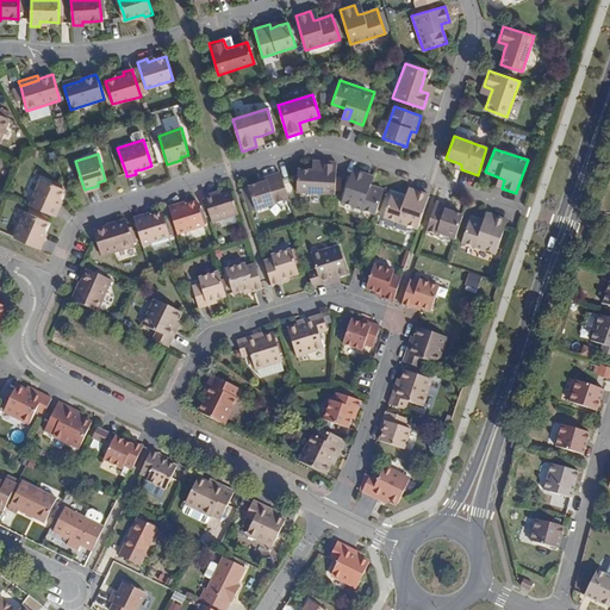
[(298,194),(335,195),(336,173),(336,163),(321,162),(321,173),(313,172),(299,172),(298,194)]
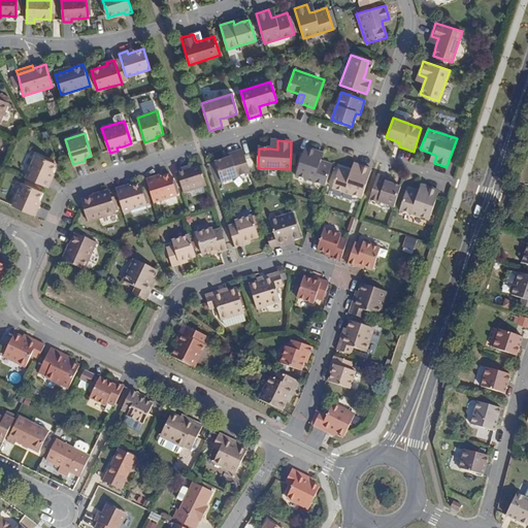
[(296,176),(325,187),(332,166),(321,161),(315,160),(318,152),(305,147),(296,176)]
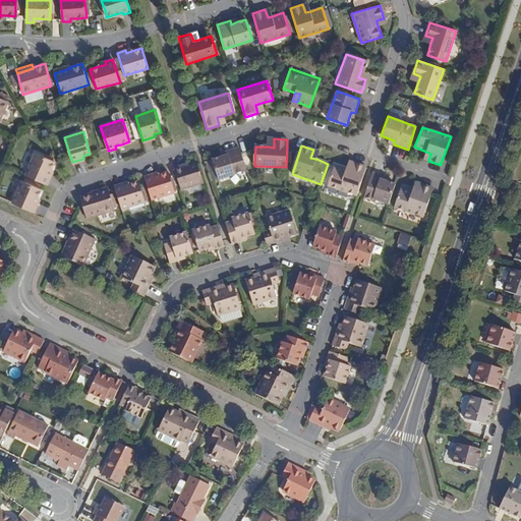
[(218,180),(246,171),(239,148),(219,154),(220,157),(207,162),(213,181),(218,179),(218,180)]
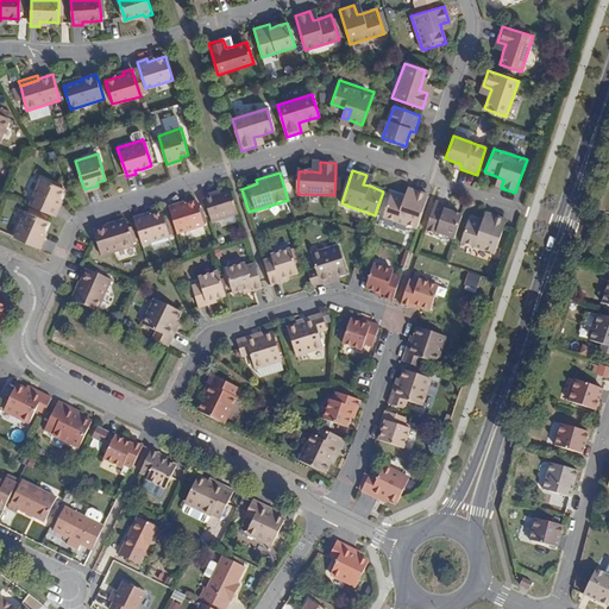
[(363,184),(370,186),(374,177),(366,175),(363,184)]
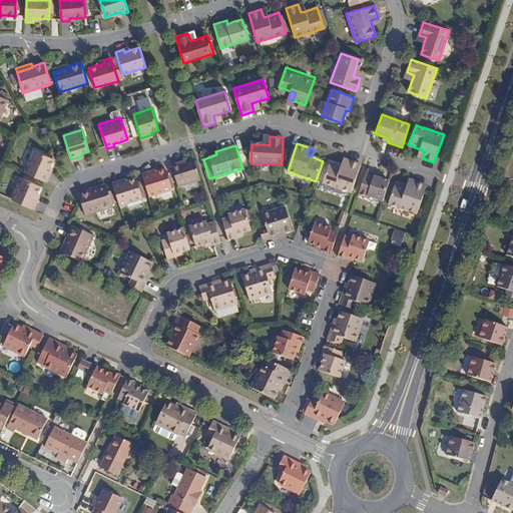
[(25,172),(44,180),(47,182),(50,174),(47,173),(50,168),(54,159),(34,150),(25,172)]
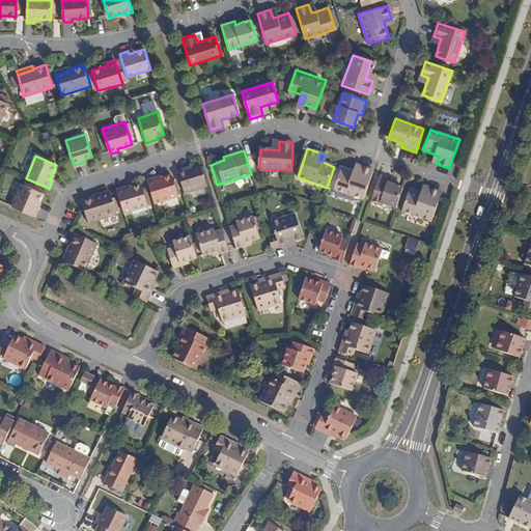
[(334,190),(364,200),(373,171),(360,166),(358,174),(353,172),(341,169),(334,190)]
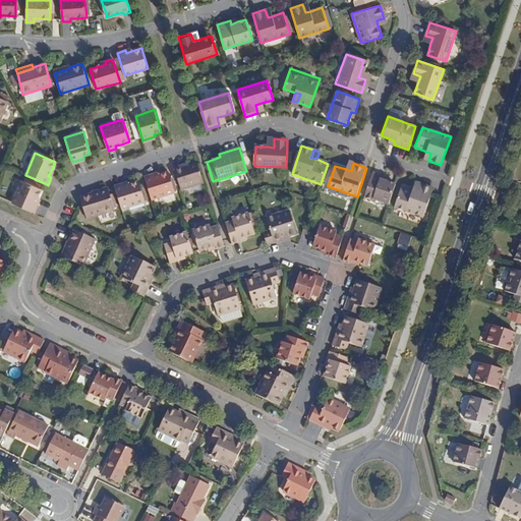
[(175,171),(182,192),(205,185),(197,164),(189,167),(183,168),(182,166),(174,168),(175,171)]
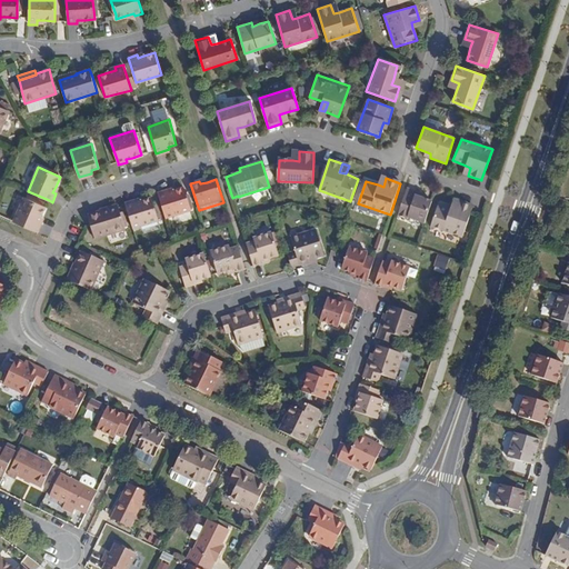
[(407,188),(398,217),(409,220),(410,218),(425,225),(432,201),(422,198),(417,197),(419,192),(407,188)]
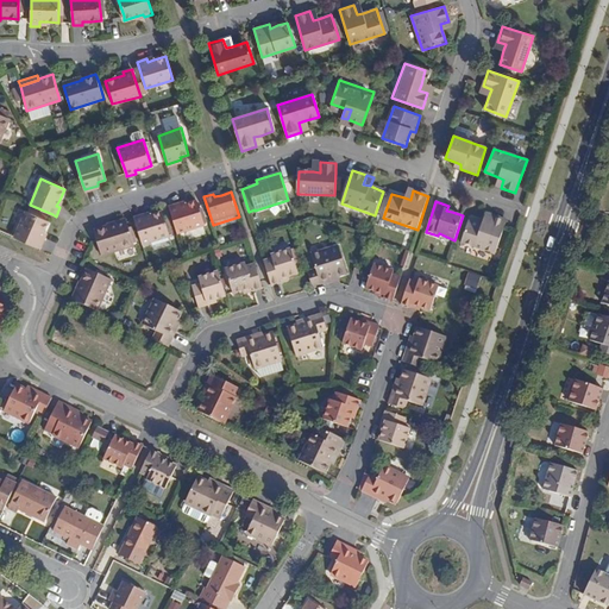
[(170,211),(177,234),(203,226),(196,202),(186,206),(179,207),(177,205),(169,207),(170,211)]
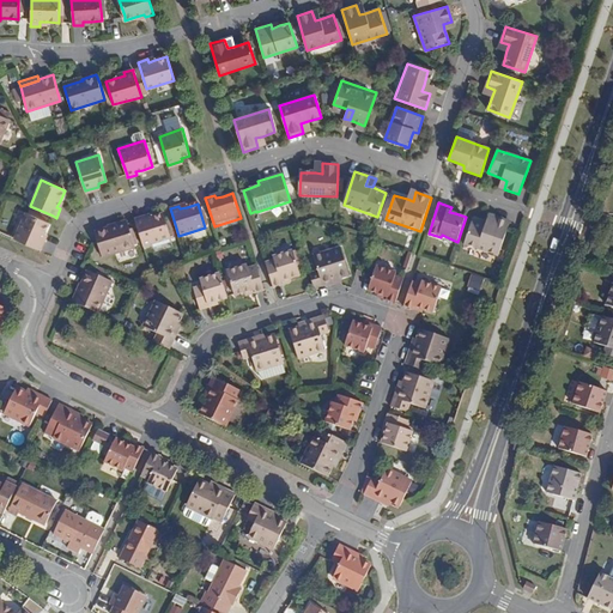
[(14,238),(41,250),(44,242),(41,241),(44,234),(49,223),(25,213),(14,238)]
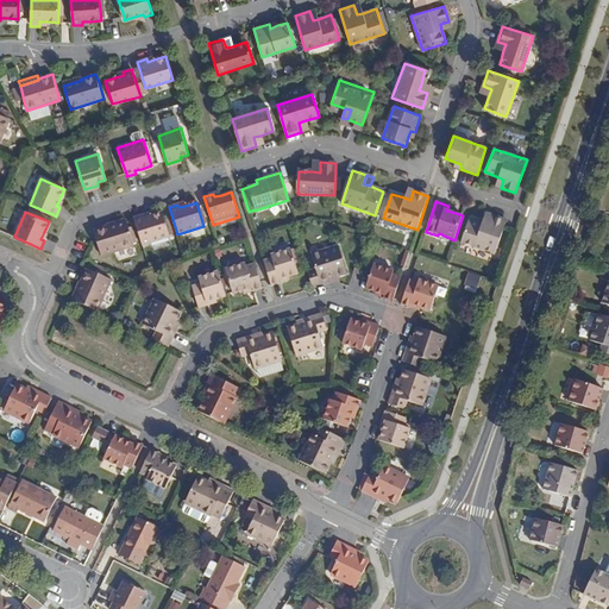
[(135,220),(143,245),(169,237),(161,213),(151,215),(144,218),(143,215),(135,218),(135,220)]
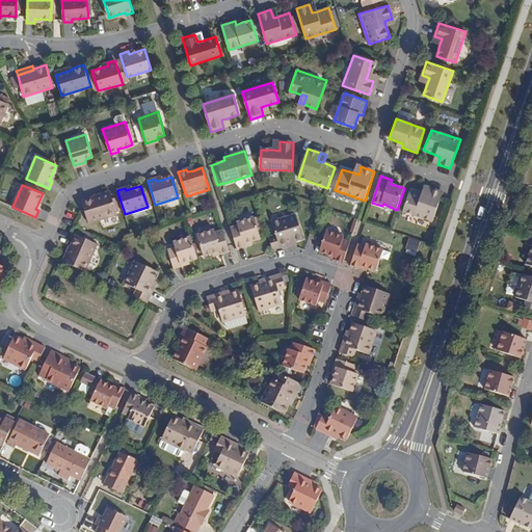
[(442,192),(429,188),(426,195),(422,194),(409,190),(402,212),(432,221),(442,192)]
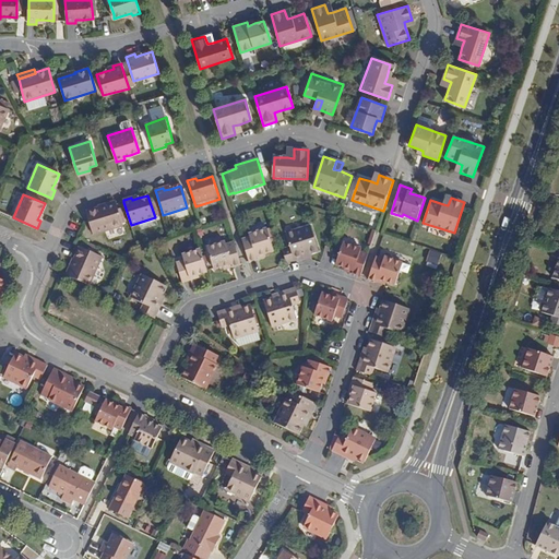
[(86,212),(91,227),(93,235),(122,226),(116,204),(99,210),(99,207),(86,212)]
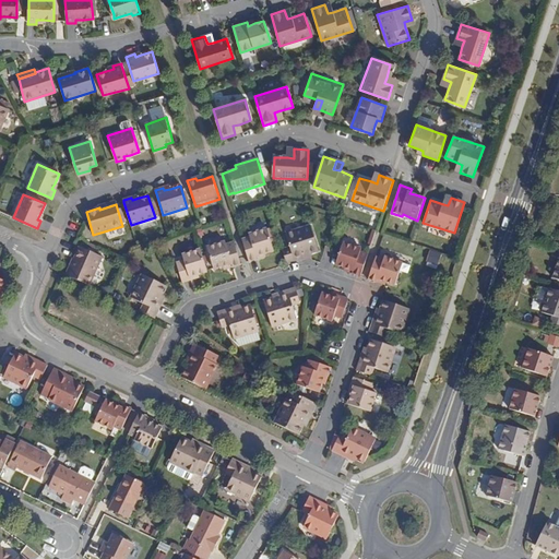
[(287,264),(304,260),(302,254),(309,253),(318,251),(310,226),(285,235),(289,247),(282,248),(287,264)]
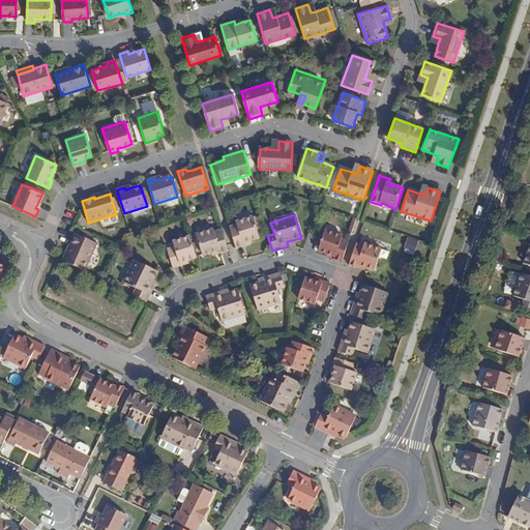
[(230,229),(236,249),(244,247),(242,244),(251,241),(260,239),(254,218),(236,224),(237,227),(230,229)]
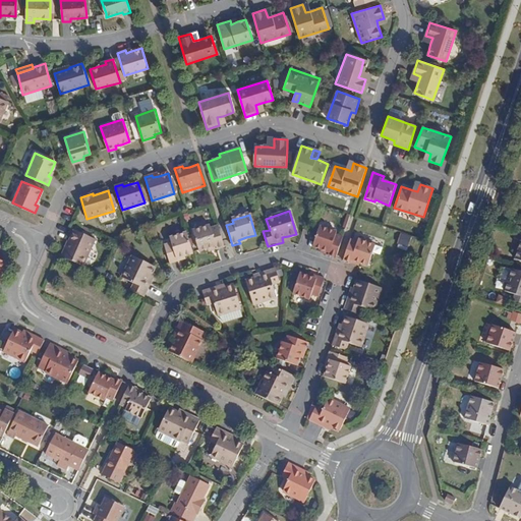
[(218,250),(225,248),(219,227),(211,229),(210,227),(193,231),(199,252),(208,250),(217,247),(218,250)]
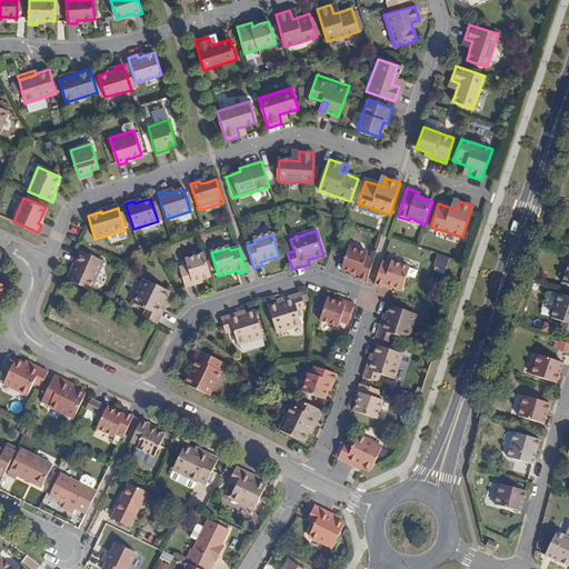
[(359,276),(358,279),(367,281),(375,259),(366,257),(367,253),(349,248),(341,270),(350,273),(359,276)]
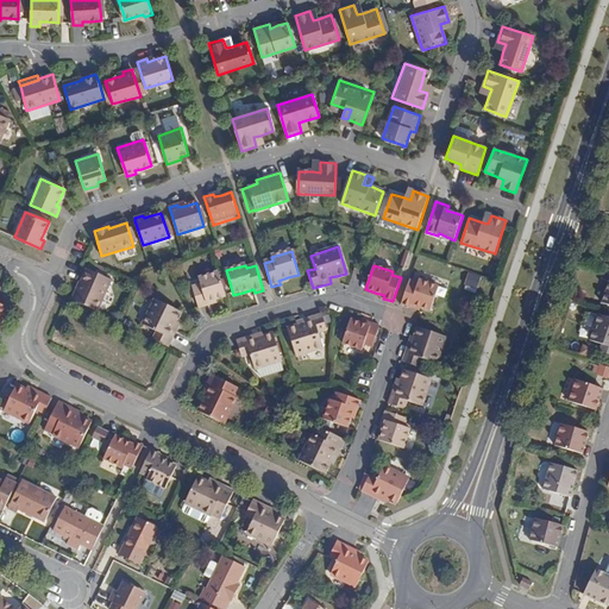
[(75,301),(96,312),(111,280),(87,269),(81,284),(82,284),(75,301)]
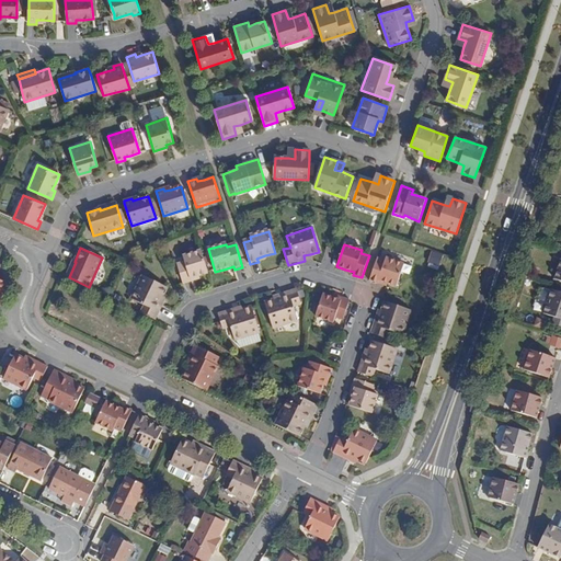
[(198,276),(208,273),(202,251),(183,256),(184,262),(176,264),(183,285),(191,282),(190,278),(198,276)]
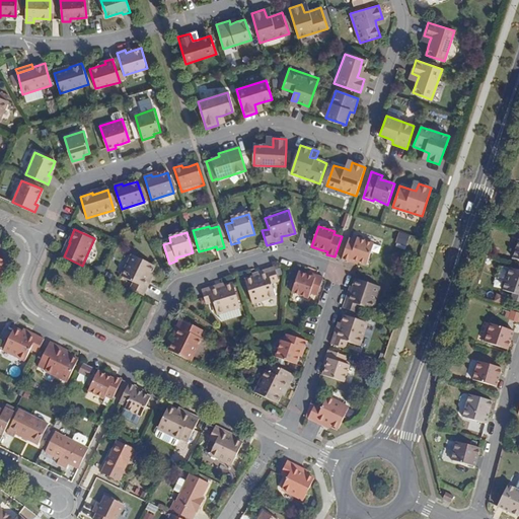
[(413,236),(403,233),(400,242),(410,245),(413,236)]
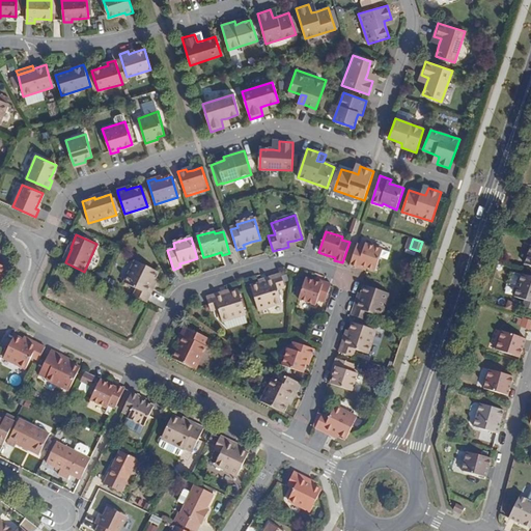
[(363,247),(357,245),(350,266),(357,268),(359,266),(366,268),(375,271),(383,250),(365,244),(363,247)]
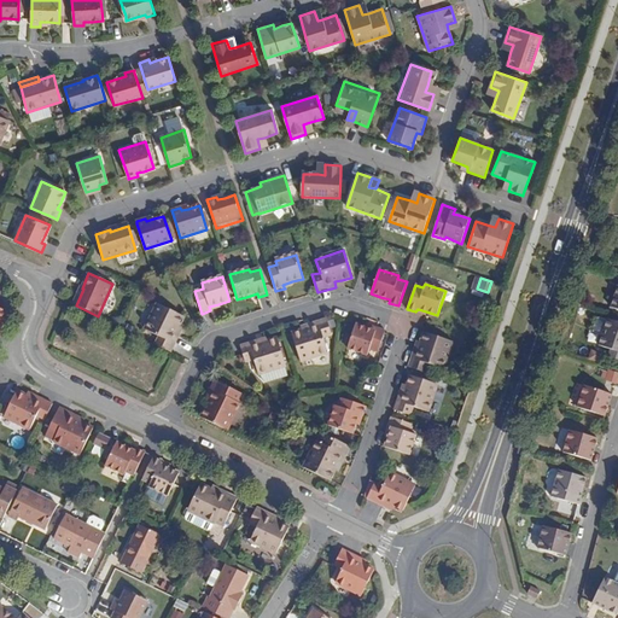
[(144,330),(158,337),(155,344),(170,353),(180,334),(176,332),(179,326),(184,316),(158,304),(144,330)]
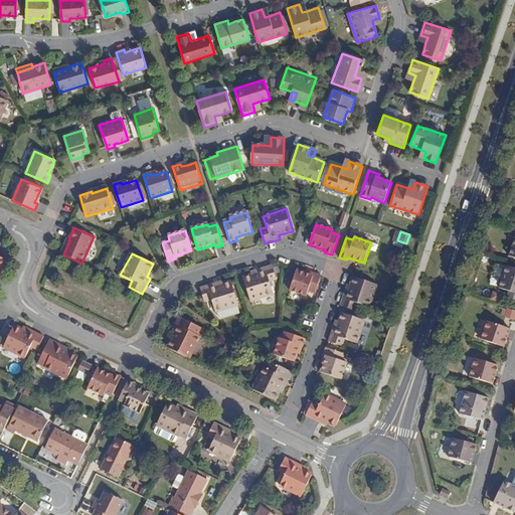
[(258,274),(251,276),(243,278),(250,301),(274,295),(270,282),(277,280),(273,265),(256,270),(258,274)]
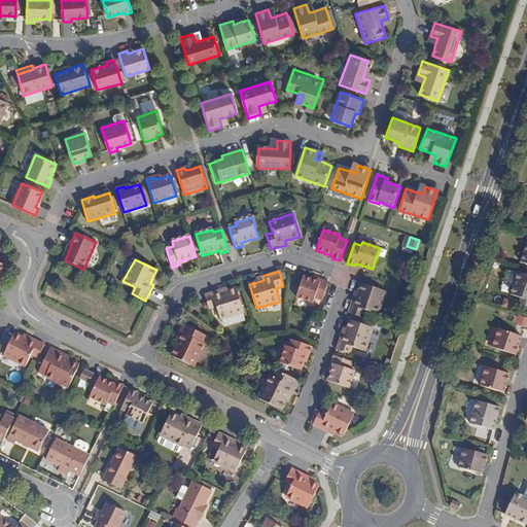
[(521,297),(519,304),(526,306),(526,274),(518,272),(511,294),(521,297)]
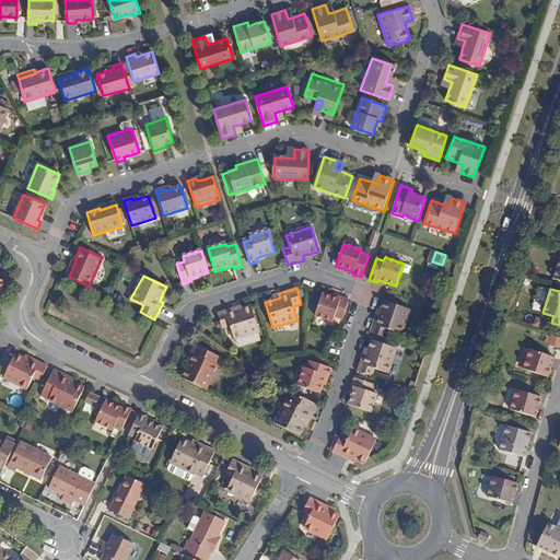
[(342,319),(349,300),(340,296),(339,300),(330,298),(322,294),(314,316),(333,323),(335,316),(342,319)]
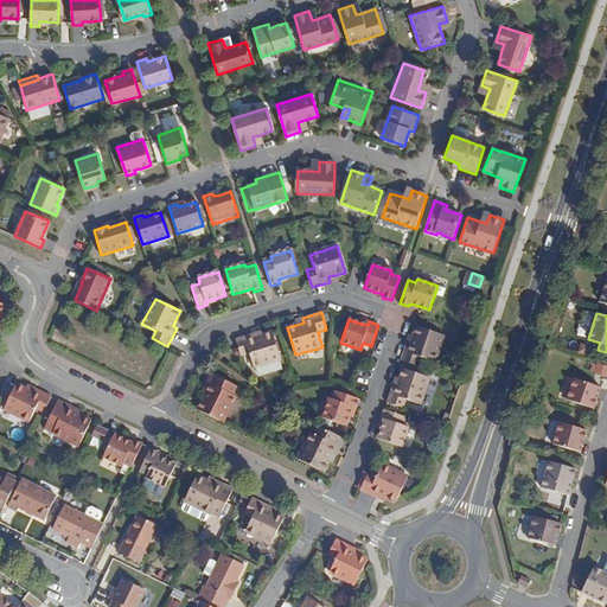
[(407,342),(401,360),(417,366),(421,358),(434,363),(443,336),(416,326),(413,337),(411,343),(407,342)]
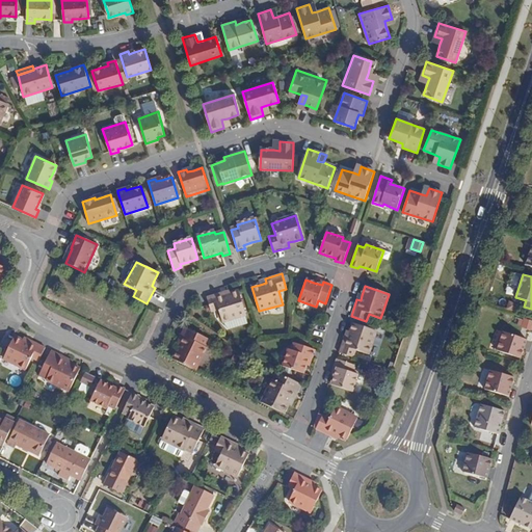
[(224,296),(223,293),(207,298),(212,314),(219,312),(223,322),(246,316),(240,293),(239,292),(230,295),(224,296)]
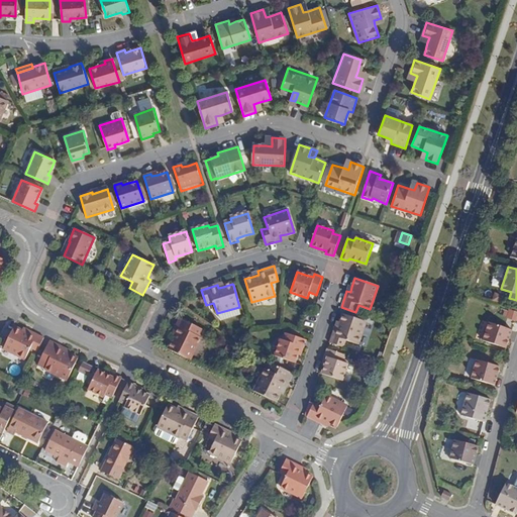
[(334,327),(329,342),(343,347),(345,341),(357,345),(366,321),(342,314),(339,323),(337,328),(334,327)]
